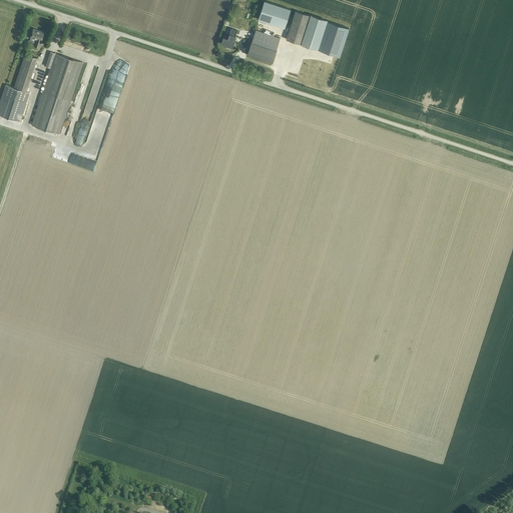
[(266,1),(260,19),(285,28),(291,9),(266,1)]
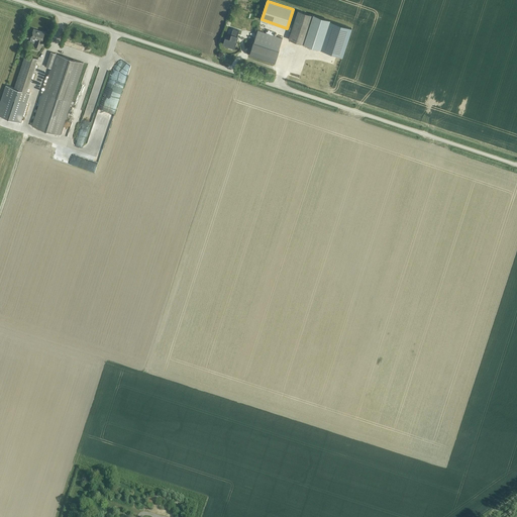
[(289,39),(303,43),(320,49),(329,20),(298,10),(289,39)]
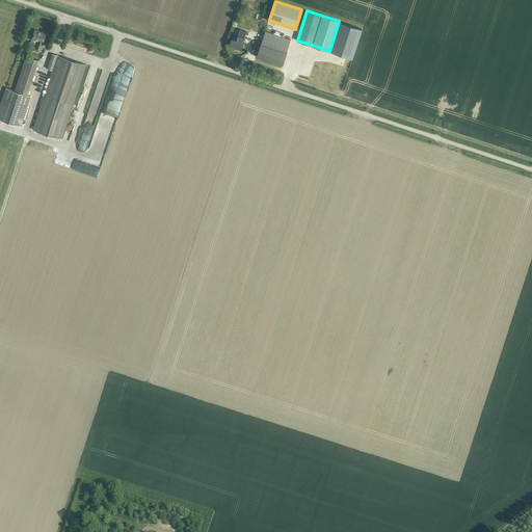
[(329,51),(352,58),(362,29),(339,22),(329,51)]
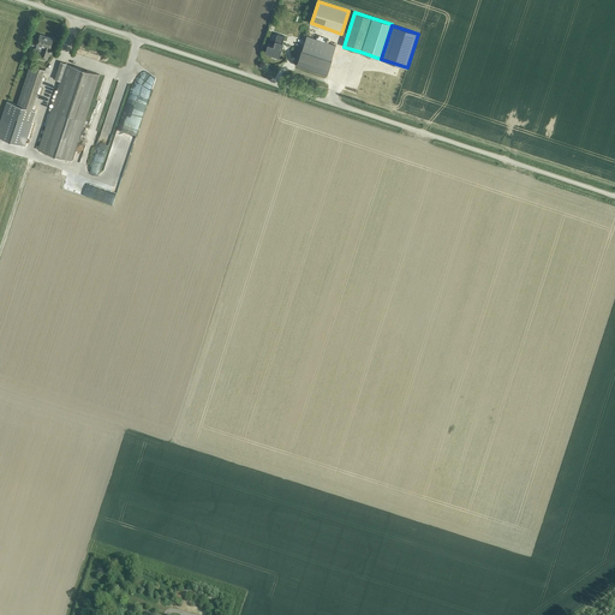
[(264,52),(279,57),(282,47),(282,45),(281,43),(285,36),(278,34),(274,42),(275,42),(274,47),(268,45),(264,52)]
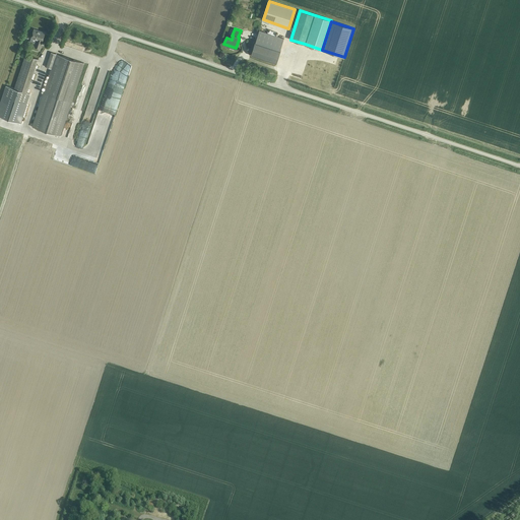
[(35,47),(40,49),(42,42),(45,33),(34,29),(31,38),(38,40),(35,47)]
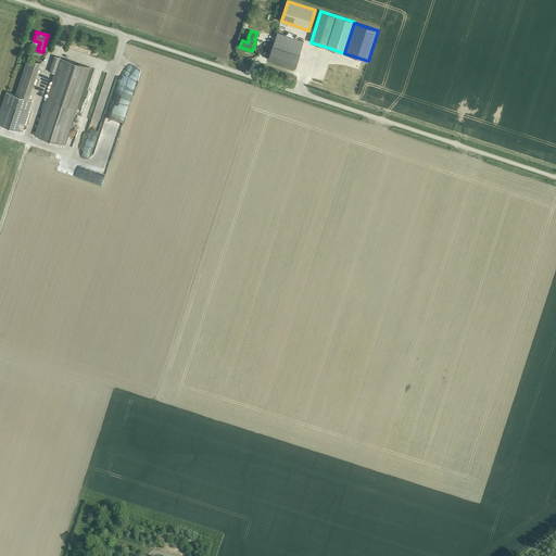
[(273,43),(268,59),(295,68),(300,52),(303,41),(277,33),(274,43),(273,43)]
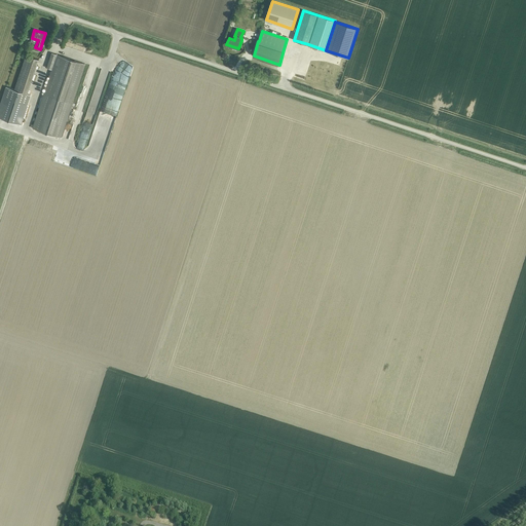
[(46,68),(52,70),(33,128),(61,138),(84,64),(51,52),(46,68)]
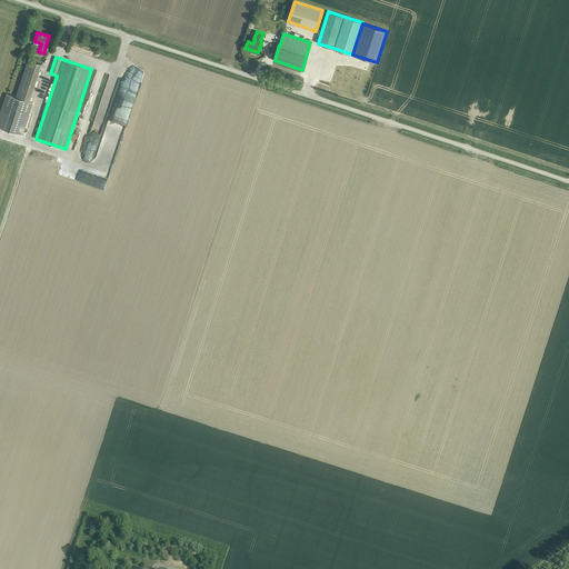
[(41,65),(28,60),(16,97),(7,93),(0,112),(0,127),(22,135),(32,102),(29,101),(41,65)]
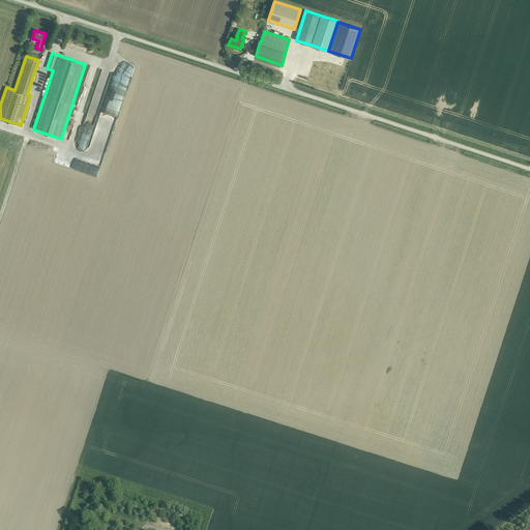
All buildings are outlined.
